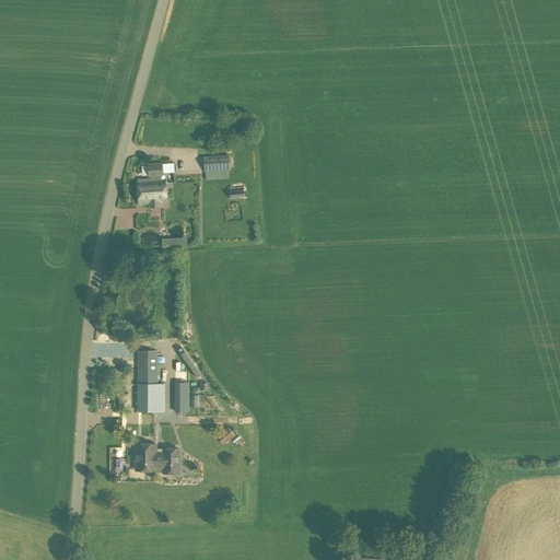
[(203,172),(230,171),(229,155),(203,158),(203,172)]
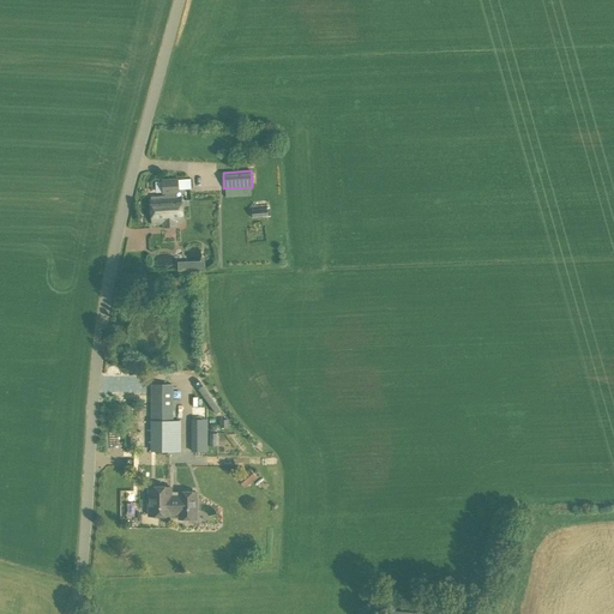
[(161,194),(173,194),(173,181),(161,181),(161,194)]
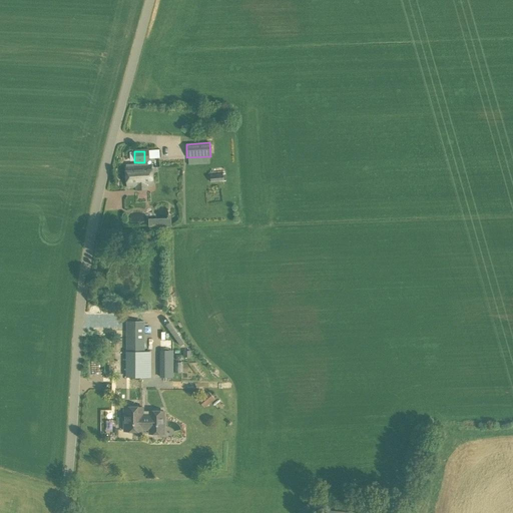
[(126,176),(152,175),(151,164),(125,165),(126,176)]
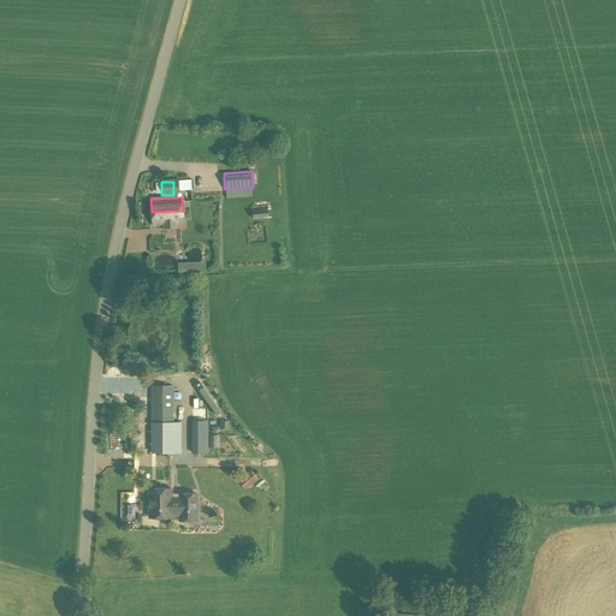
[(259,209),(259,206),(253,207),(253,211),(252,211),(253,219),(268,218),(267,209),(259,209)]
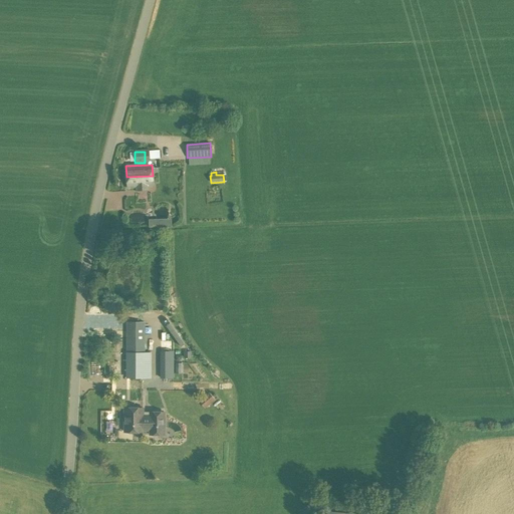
[(153,176),(126,177),(126,188),(137,188),(137,190),(148,190),(148,187),(153,186),(153,176)]
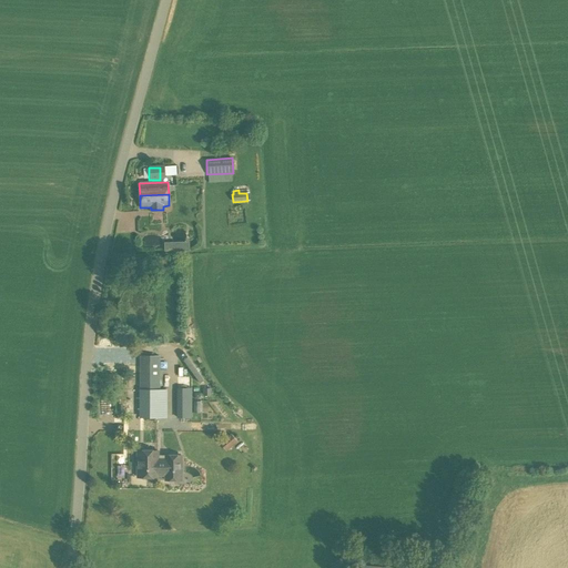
[(123,216),(124,239),(141,237),(140,215),(123,216)]
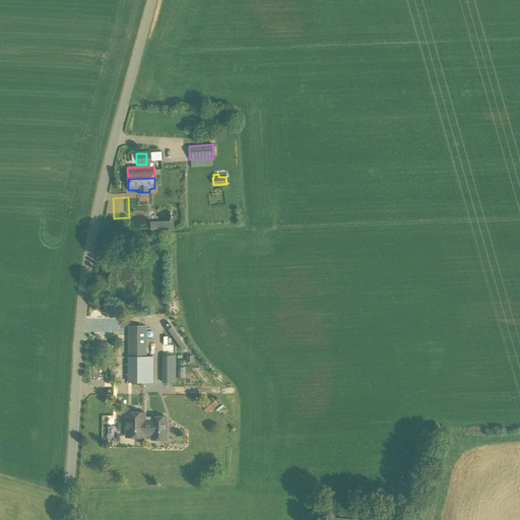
[(152,383),(153,356),(146,356),(146,326),(128,326),(127,383),(152,383)]
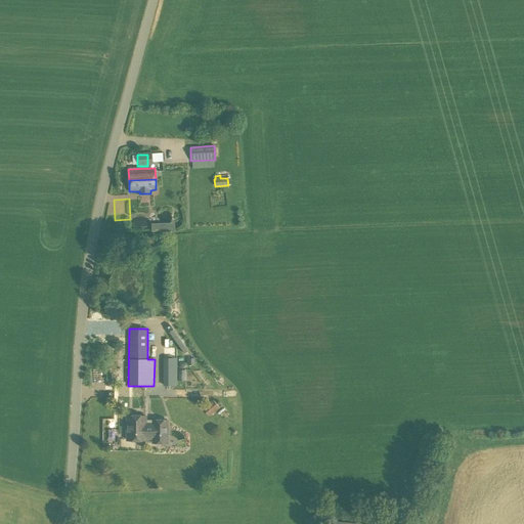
[(164,386),(176,386),(176,358),(164,358),(164,386)]
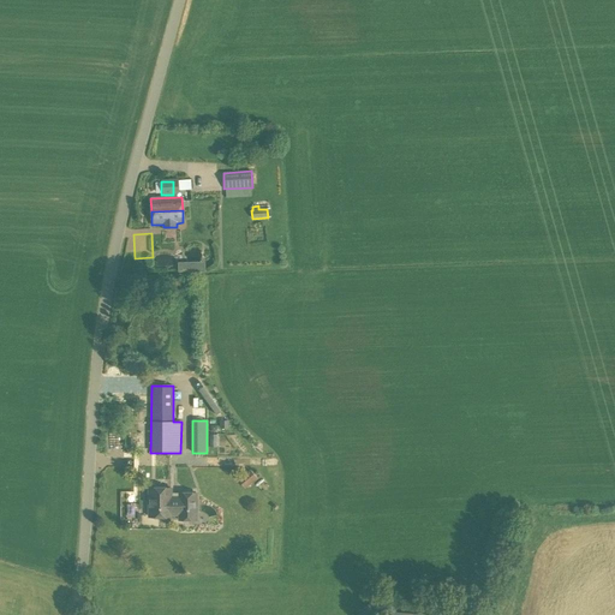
[(245,489),(257,478),(250,470),(238,481),(245,489)]
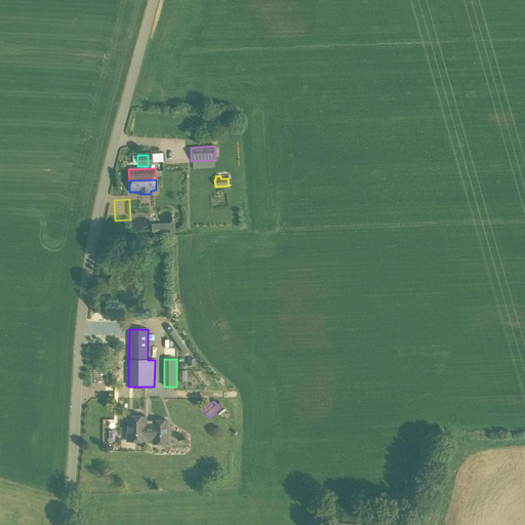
[(227,420),(232,418),(228,411),(224,413),(227,420)]
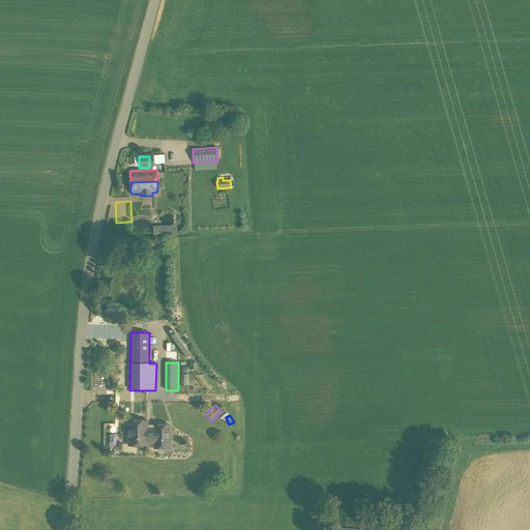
[(150,443),(150,429),(147,429),(147,420),(128,420),(128,445),(147,445),(147,443),(150,443)]
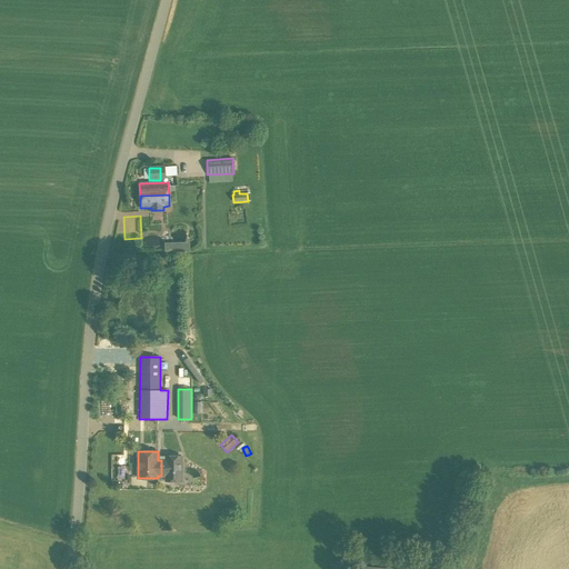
[(161,460),(161,476),(166,476),(166,481),(181,481),(181,457),(166,457),(166,460),(161,460)]
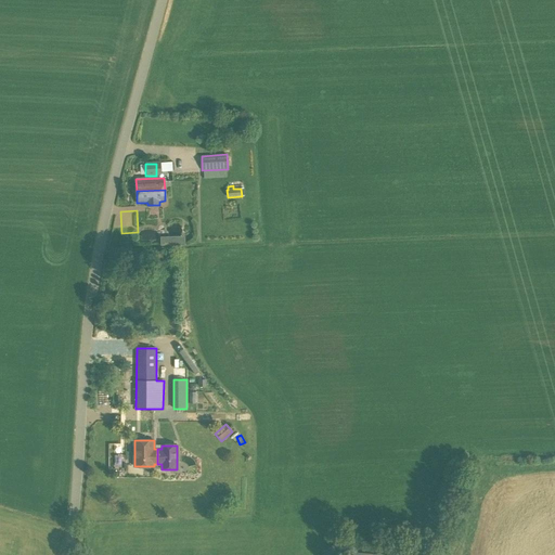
[(422,542),(413,541),(412,553),(421,554),(422,542)]
